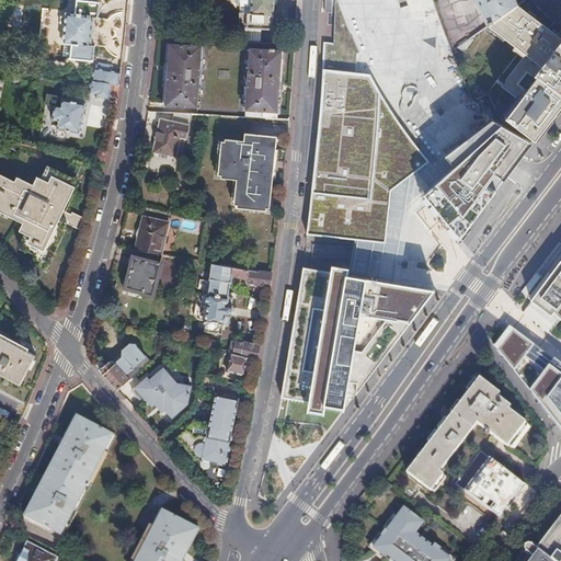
[(272,29),(273,0),(251,0),(251,13),(239,12),(238,31),(258,32),(259,29),(272,29)]
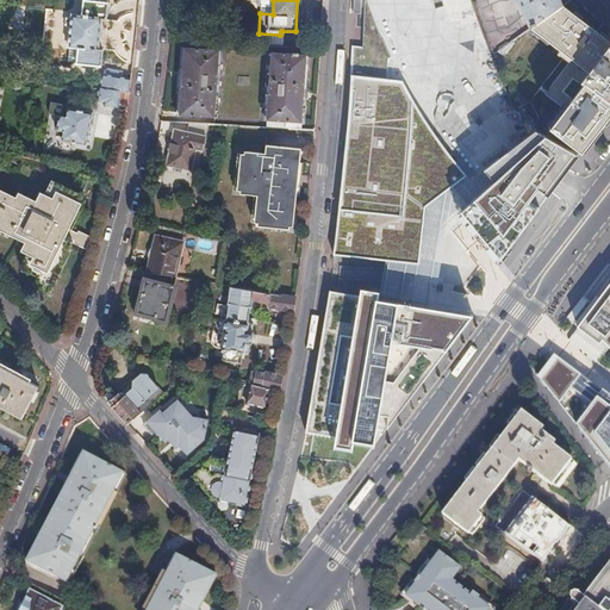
[(533,27),(562,6),(559,0),(516,0),(518,1),(520,1),(533,27)]
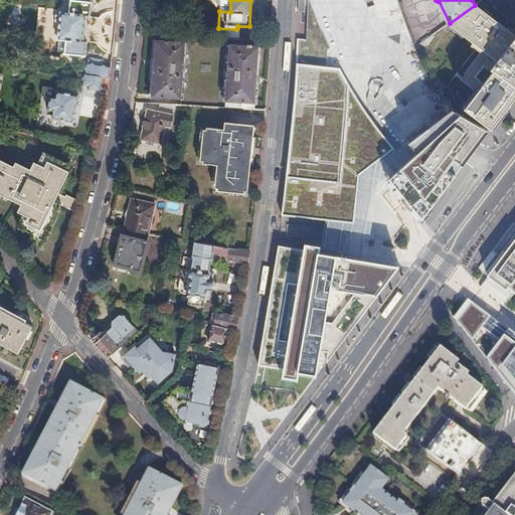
[(59,24),(57,40),(59,41),(65,41),(64,53),(64,54),(84,56),(87,42),(82,42),(86,16),(90,17),(91,3),(70,1),(68,13),(61,12),(60,14),(56,16),(55,21),(59,24)]
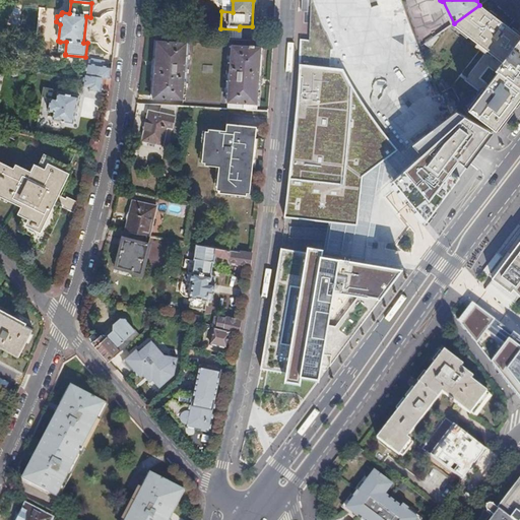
[(519,98),(519,37),(479,5),(454,23),(503,62),(497,70),(498,71),(469,109),(497,129),(519,98)]
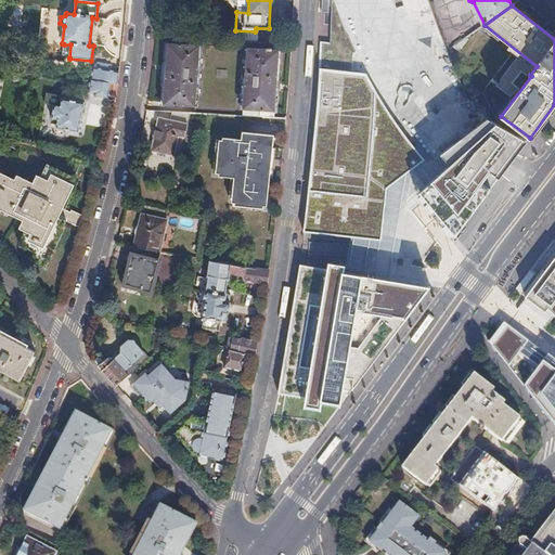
[(461,54),(468,55),(469,49),(476,50),(477,46),(488,48),(490,37),(465,31),(461,54)]
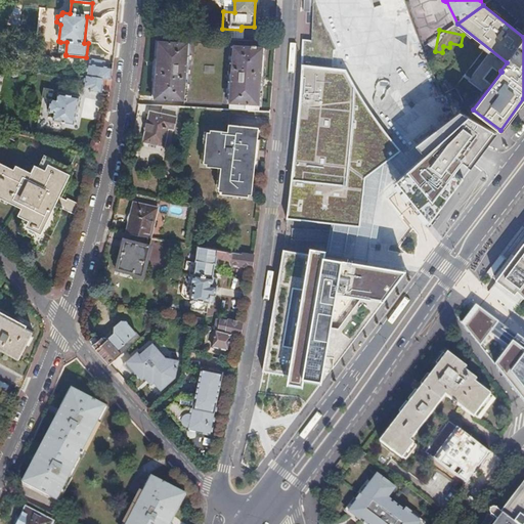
[(154,99),(184,101),(183,107),(236,111),(259,112),(260,97),(261,97),(264,56),(263,56),(263,47),(256,47),(256,46),(253,45),(252,47),(233,45),(233,40),(214,38),(189,37),(188,43),(159,41),(158,49),(157,49),(154,90),(155,91),(154,99)]
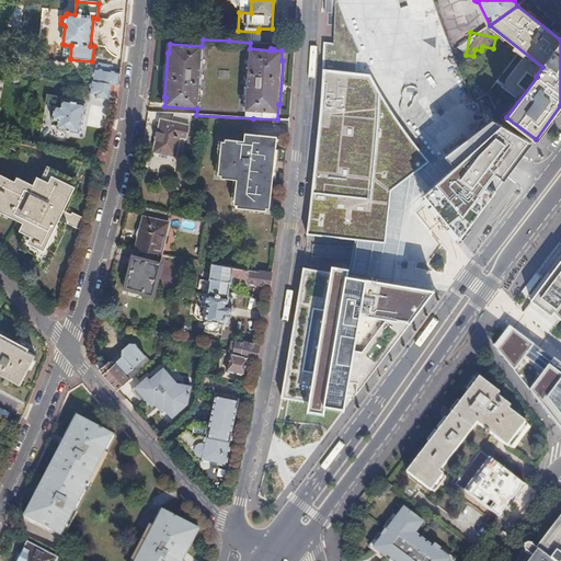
[(93,72),(87,71),(84,80),(87,80),(92,81),(118,86),(121,73),(112,71),(113,67),(99,64),(98,69),(94,68),(93,72)]
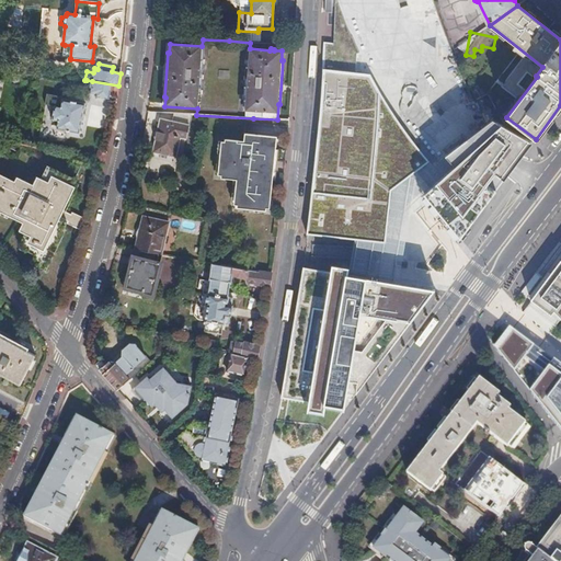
[(386,102),(370,75),(324,70),(318,144),(317,158),(307,233),(386,244),(392,191),(402,183),(412,175),(420,169),(430,161),(418,147),(405,130),(397,117),(386,102)]
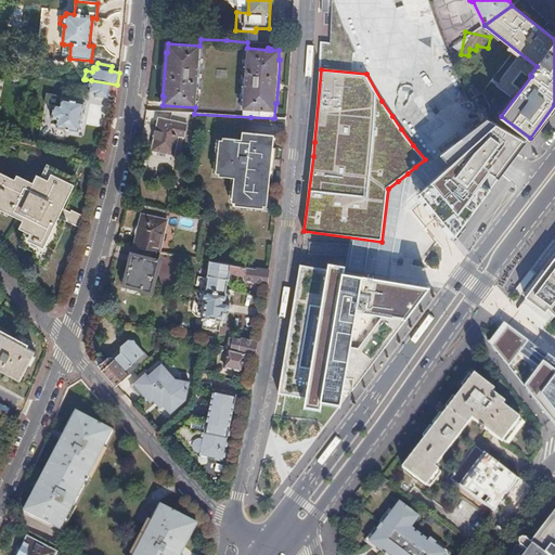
[(117,85),(91,80),(89,91),(89,92),(95,93),(94,95),(107,98),(108,93),(116,94),(117,85)]
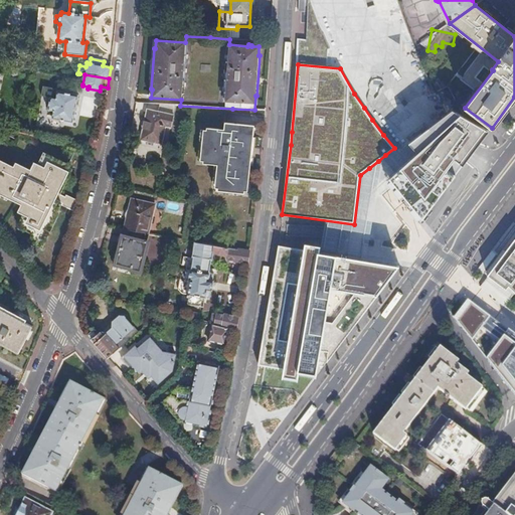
[(53,112),(52,119),(72,123),(78,96),(57,91),(55,99),(50,98),(47,110),(53,112)]
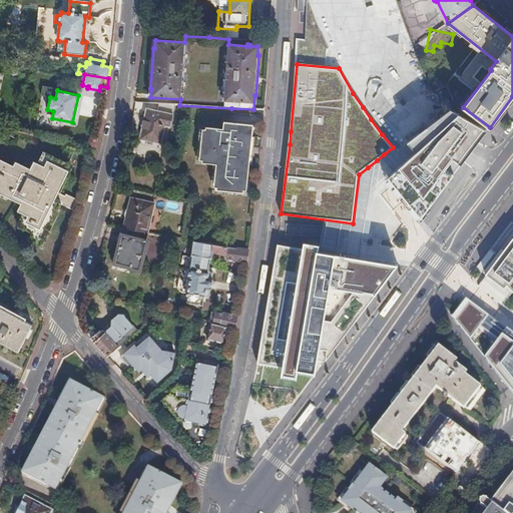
[(160,143),(164,125),(170,127),(175,105),(158,104),(157,112),(146,110),(140,139),(160,143)]
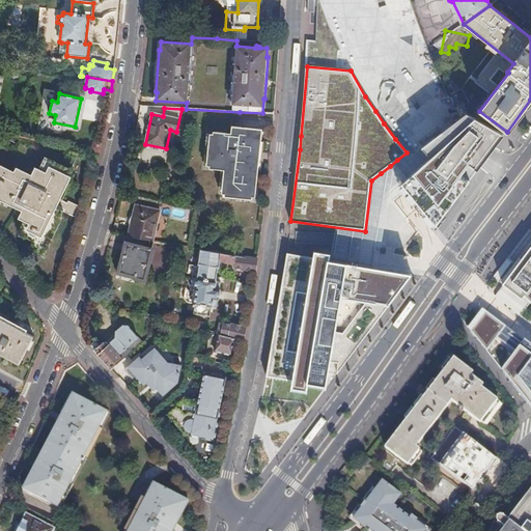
[(431,159),(400,183),(435,225),(486,158),(493,149),(497,145),(504,135),(468,114),(462,119),(446,131),(423,148),(431,159)]
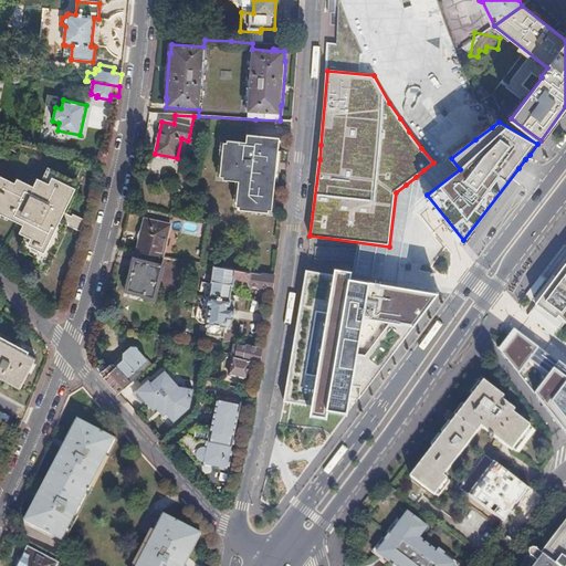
[(223,173),(223,180),(234,181),(236,178),(239,179),(239,182),(237,202),(240,203),(239,210),(251,211),(252,208),(258,209),(258,212),(269,213),(270,207),(273,207),(275,181),(272,180),(274,163),(278,163),(280,138),(247,135),(247,143),(245,147),(240,146),(241,143),(227,142),(226,149),(222,148),(220,173),(223,173)]
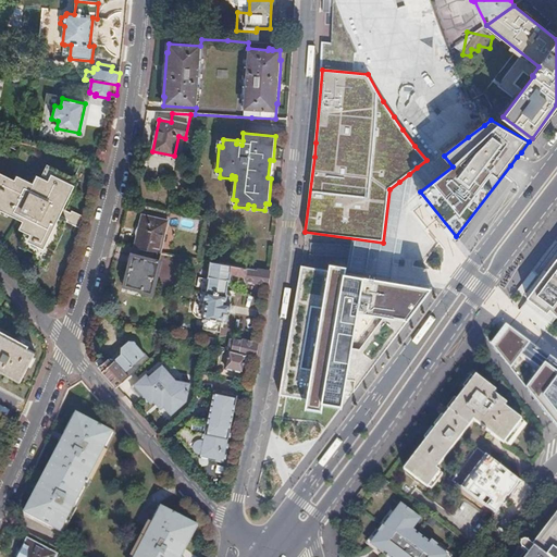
[(106,152),(97,151),(95,161),(102,163),(106,152)]
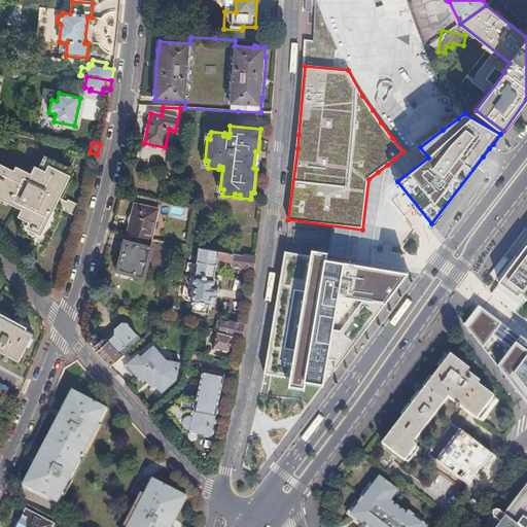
[(64,180),(70,170),(43,156),(37,168),(33,166),(29,175),(13,168),(11,172),(0,166),(0,196),(5,199),(4,202),(18,209),(14,216),(20,219),(15,229),(22,233),(22,234),(39,243),(45,233),(44,232),(53,216),(56,217),(60,209),(54,205),(58,198),(54,195),(62,179),(64,180)]
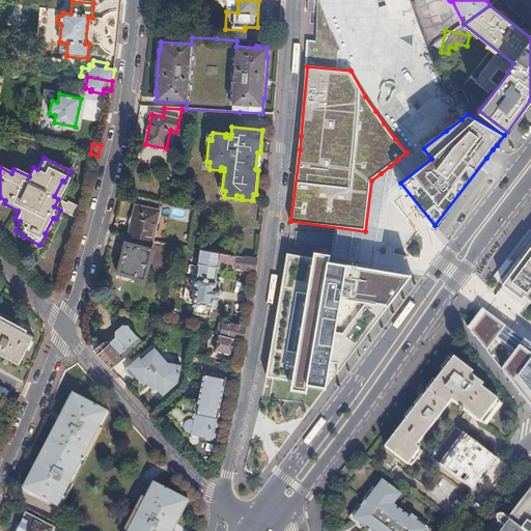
[(159,211),(135,205),(128,236),(152,241),(159,211)]
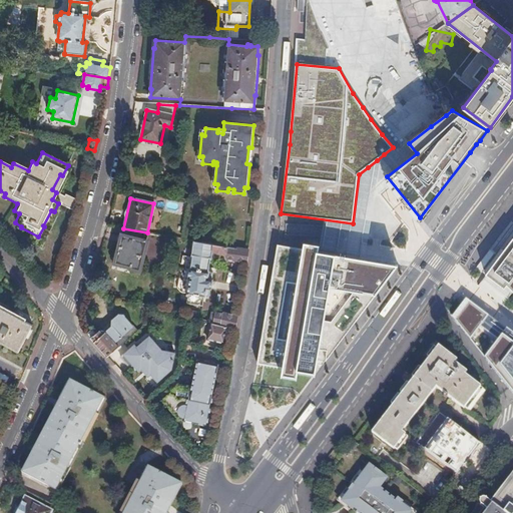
[(139,271),(142,260),(165,267),(170,236),(148,232),(146,242),(122,235),(115,264),(130,268),(129,269),(139,271)]
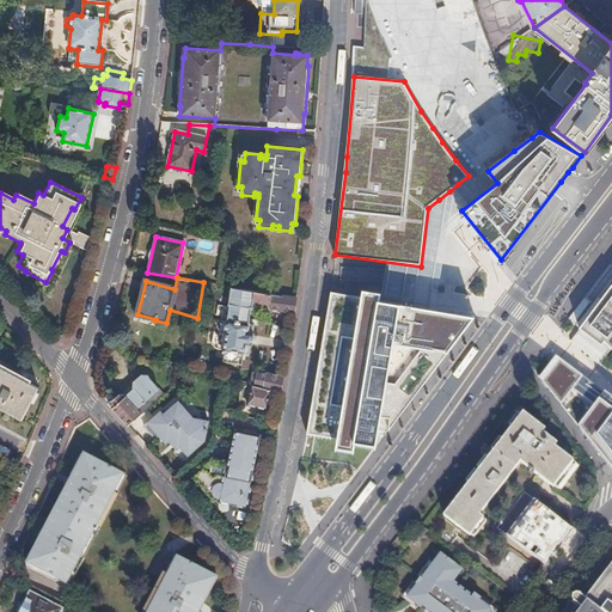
[(280,308),(280,310),(294,312),(297,299),(231,287),(228,305),(230,305),(227,319),(225,334),(226,334),(224,350),(225,350),(224,361),(242,365),(243,354),(244,354),(245,353),(249,354),(251,344),(252,346),(254,334),(252,334),(255,325),(250,324),(250,323),(249,323),(251,308),(252,308),(254,299),(258,300),(259,300),(259,301),(268,303),(270,301),(269,307),(280,308)]
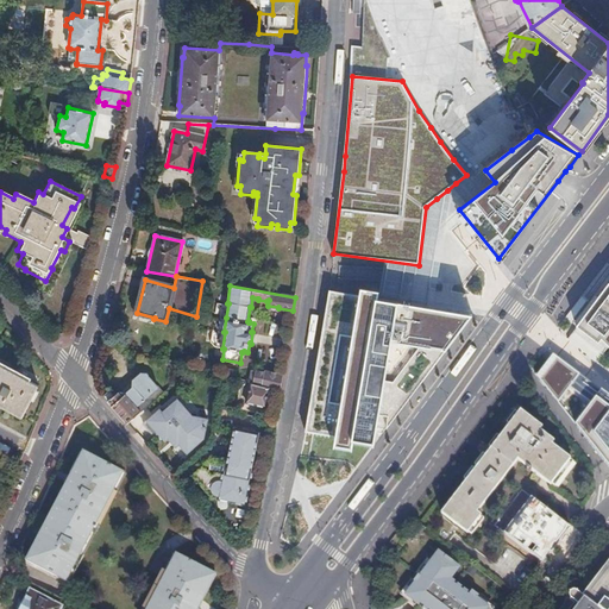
[(608,287),(577,331),(598,346),(603,340),(608,347),(608,287)]
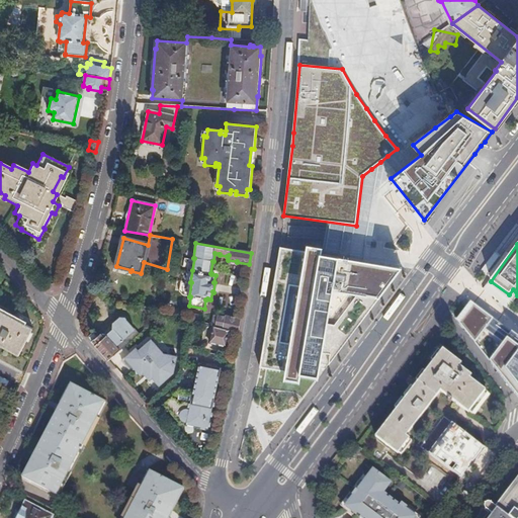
[(360,323),(403,269),(351,259),(351,257),(350,256),(349,255),(348,255),(347,255),(346,256),(345,256),(344,258),(280,246),(259,368),(318,379),(323,353),(331,354),(329,365),(360,323)]
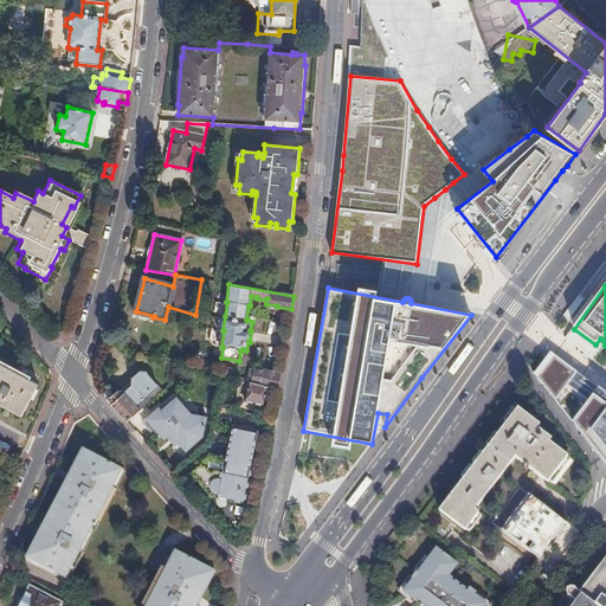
[(118,331),(108,329),(103,342),(114,345),(118,331)]
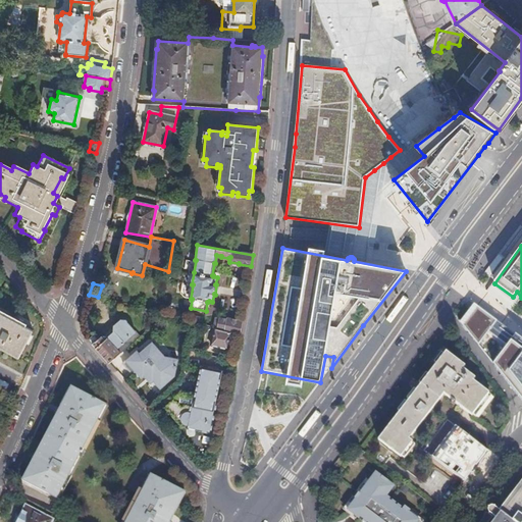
[(461,323),(489,361),(521,402),(521,340),(510,331),(474,305),(461,323)]
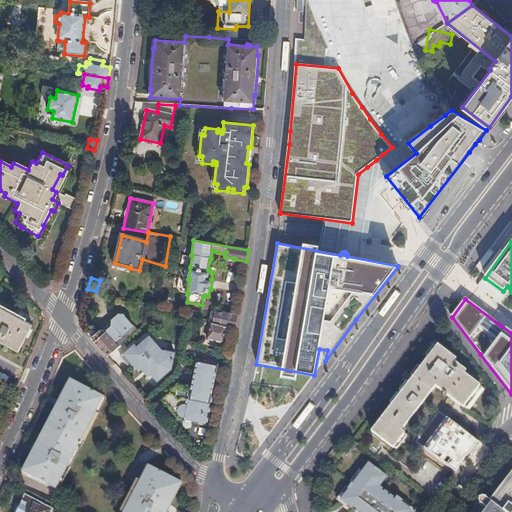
[(0,303),(0,306),(23,319),(25,317),(0,303)]
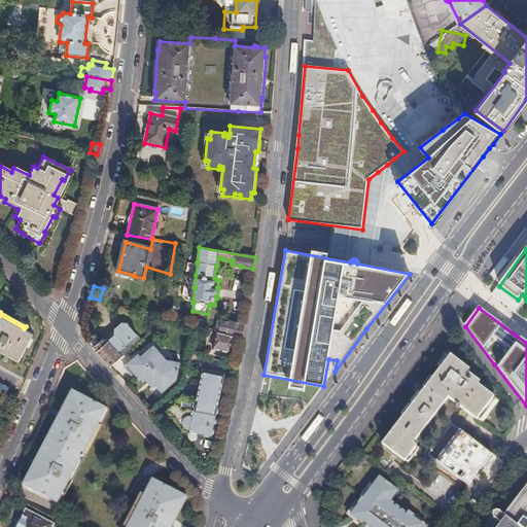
[(0,351),(19,361),(34,334),(24,328),(0,315),(0,351)]
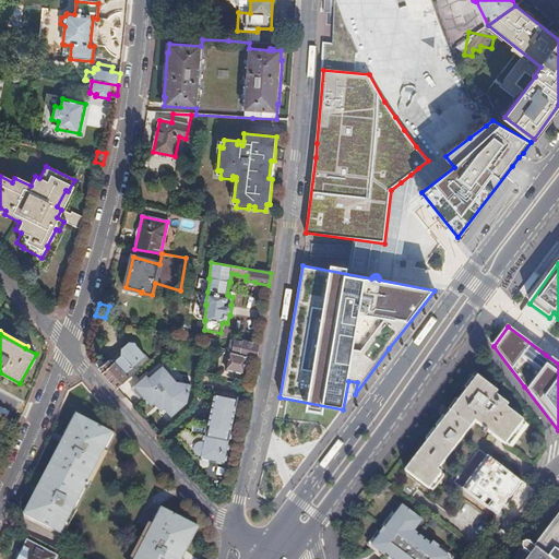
[(248,342),(244,341),(241,354),(248,356),(257,358),(259,344),(256,343),(248,342)]
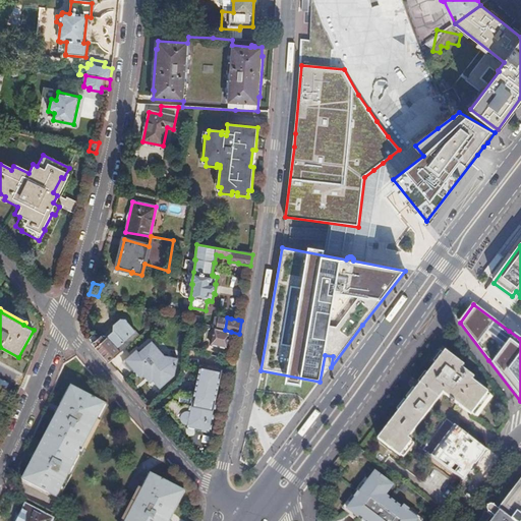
[(95,334),(88,339),(109,362),(139,336),(127,321),(126,320),(121,319),(113,325),(113,330),(114,331),(104,339),(101,336),(98,338),(95,334)]
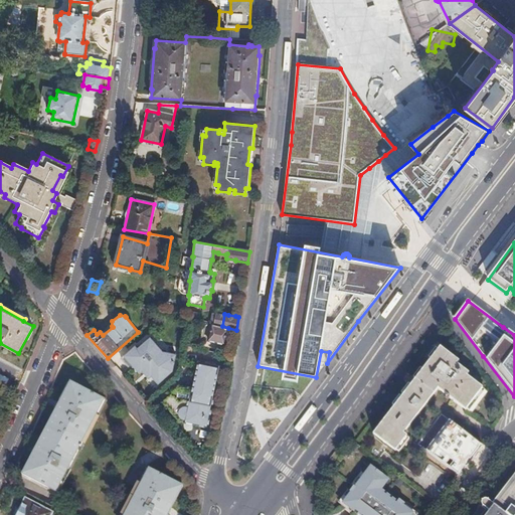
[(208,340),(224,344),(228,328),(222,326),(212,323),(208,340)]
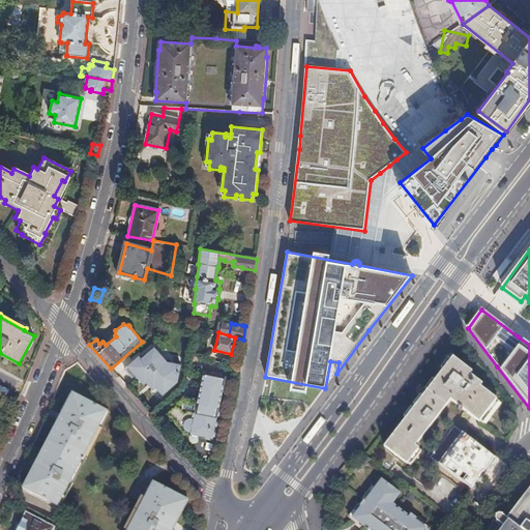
[(156,387),(164,394),(178,383),(181,365),(168,363),(155,348),(142,360),(140,357),(125,370),(135,381),(138,378),(145,385),(147,383),(153,390),(156,387)]
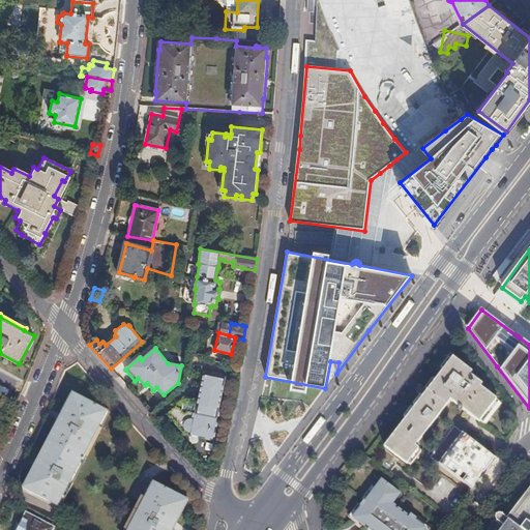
[(464,410),(479,422),(497,400),(481,387),(483,384),(471,375),(472,373),(453,358),(385,447),(408,465),(419,449),(416,446),(451,401),(460,407),(459,409),(462,412),(464,410)]
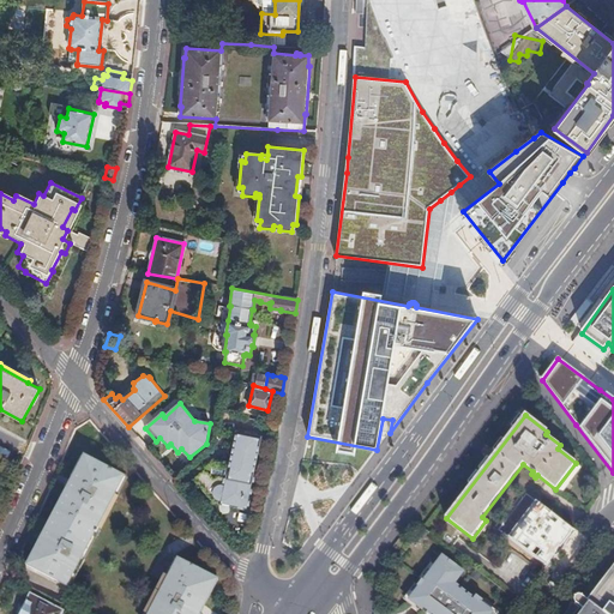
[(233,511),(233,507),(250,511),(257,474),(254,473),(263,437),(238,431),(229,468),(227,468),(224,479),(217,476),(215,480),(206,470),(194,480),(214,503),(220,504),(218,505),(221,505),(221,507),(222,512),(226,515),(230,513),(233,511)]
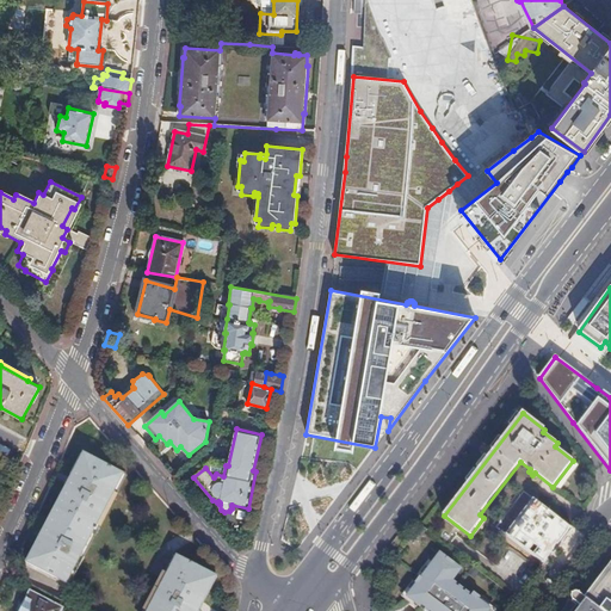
[(87,456),(30,565),(68,584),(96,530),(98,531),(99,529),(97,528),(124,474),(87,456)]
